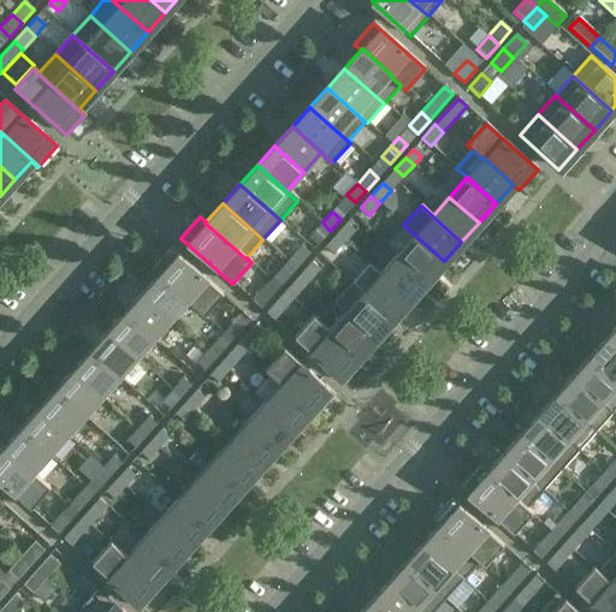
[(320,242),(330,231),(323,223),(312,235),(320,242)]
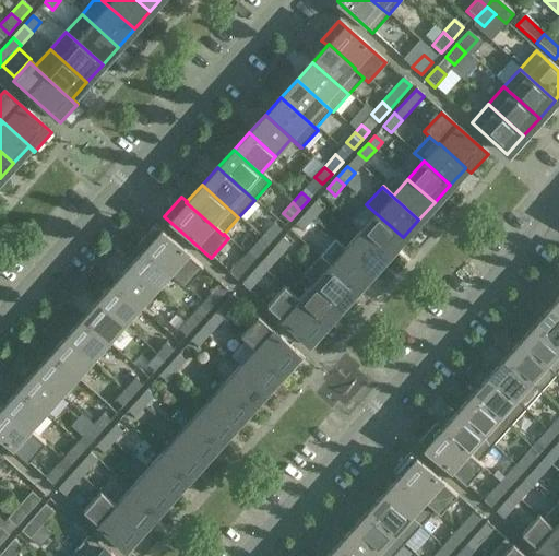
[(322,210),(314,203),(305,214),(312,221),(322,210)]
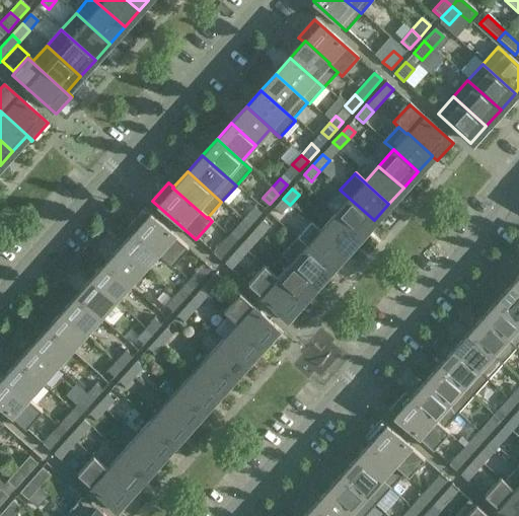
[(374,220),(340,190),(339,191),(349,200),(335,215),(359,237),(374,220)]
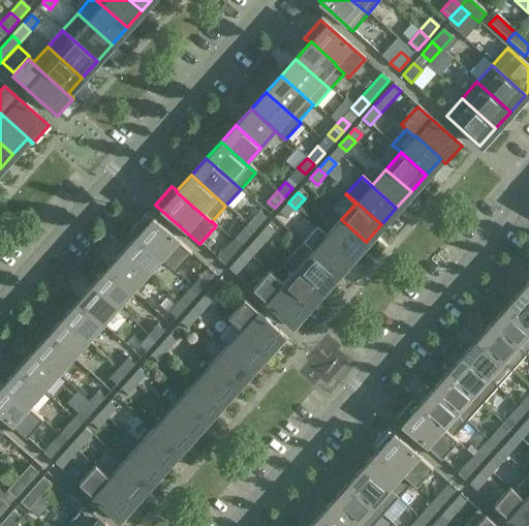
[(287,218),(296,209),(288,203),(280,212),(287,218)]
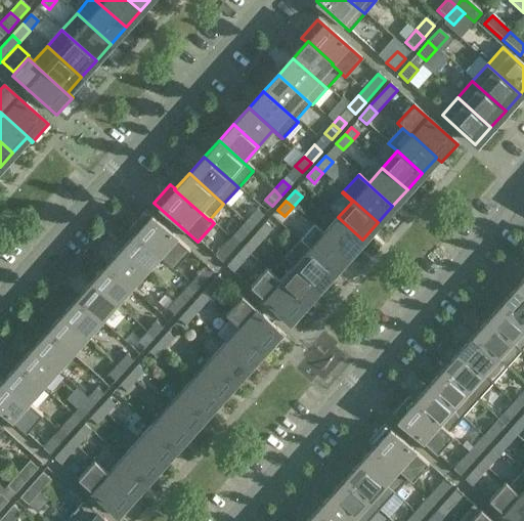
[(189,251),(145,212),(130,228),(174,268),(189,251)]
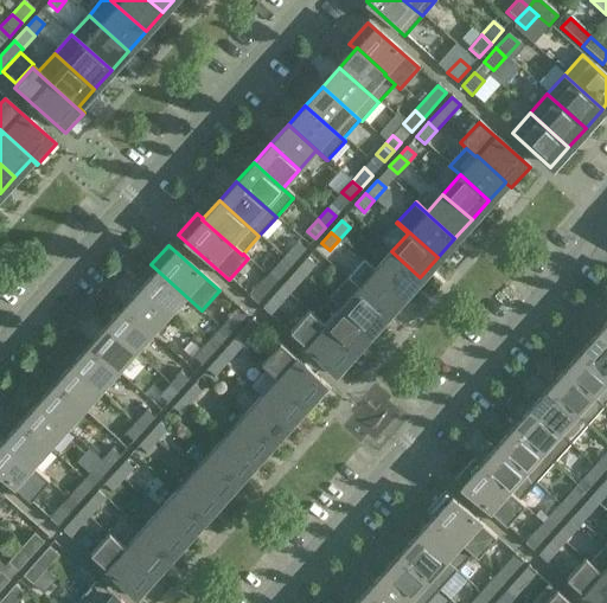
[(292,265),(301,254),(293,247),(283,258),(292,265)]
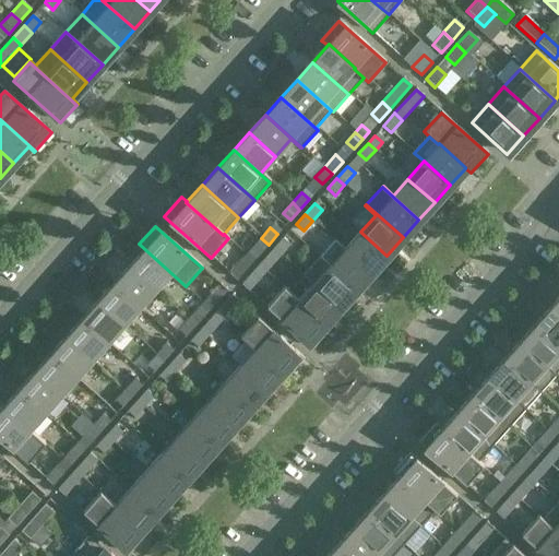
[(360,232),(344,249),(371,273),(387,256),(360,232)]
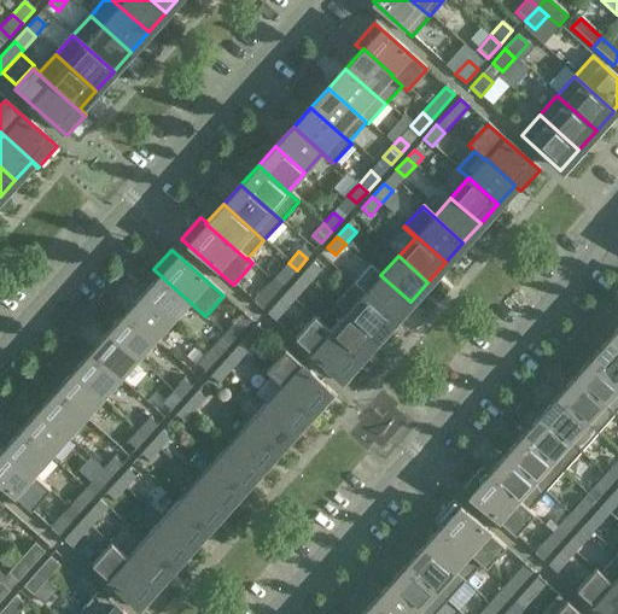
[(297,270),(289,263),(277,276),(285,284),(297,270)]
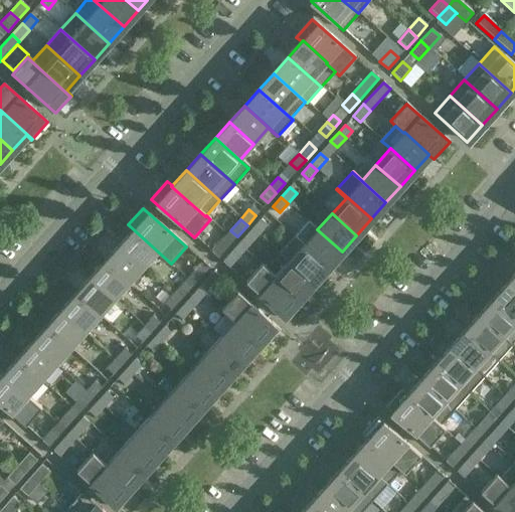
[(268,225),(261,219),(251,229),(259,235),(268,225)]
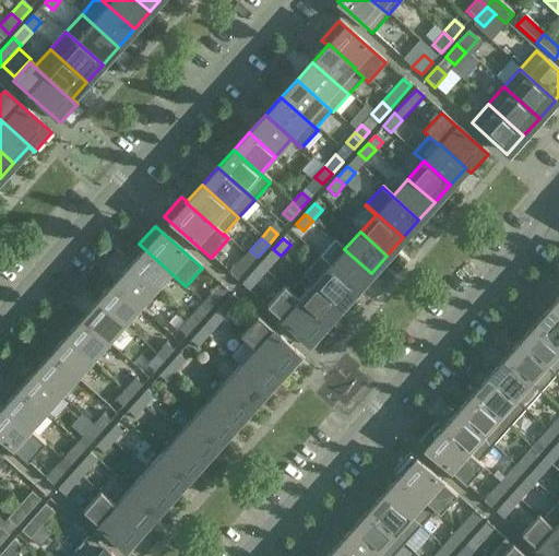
[(143,250),(129,267),(155,291),(170,274),(185,287),(186,286),(139,244),(138,245),(143,250)]
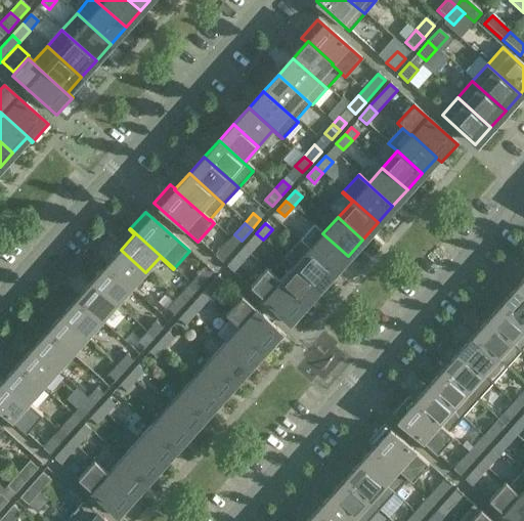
[(253,251),(263,240),(256,233),(246,245),(253,251)]
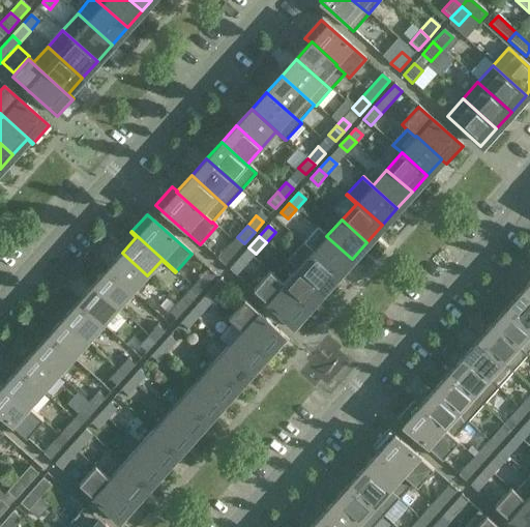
[(326,236),(312,253),(336,275),(352,259),(326,236)]
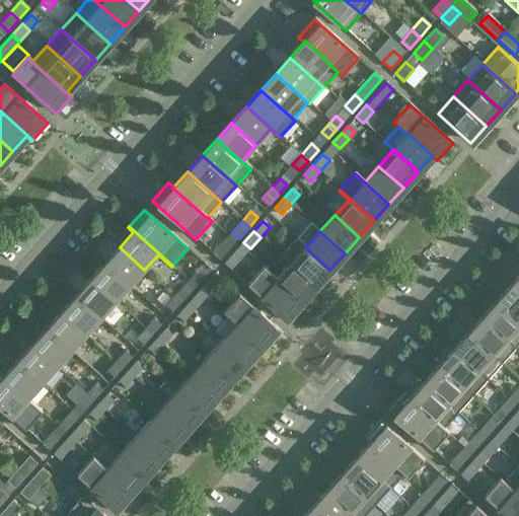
[(219,261),(239,238),(232,232),(212,253),(219,261)]
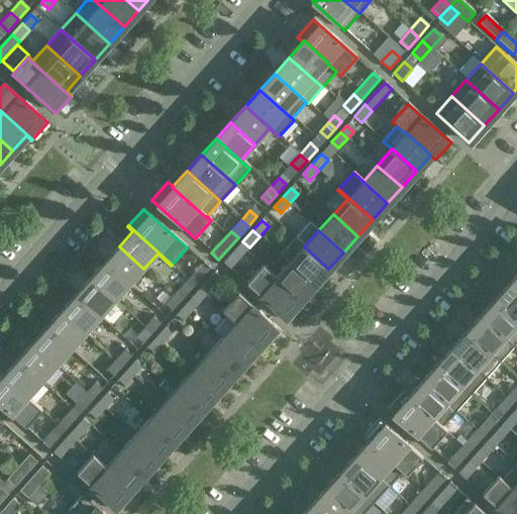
[(281,255),(290,263),(314,285),(328,269),(304,246),(296,239),(281,255)]
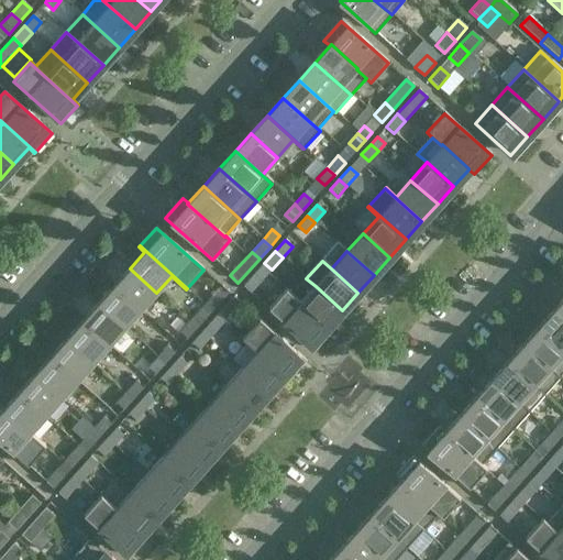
[(251,294),(272,270),(264,263),(243,287),(251,294)]
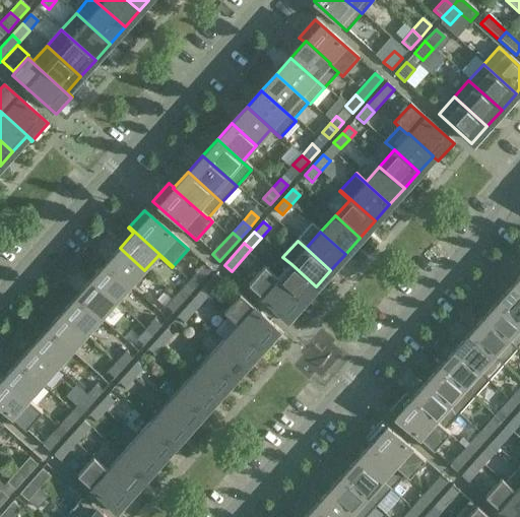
[(144,270),(120,248),(105,264),(130,286),(144,270)]
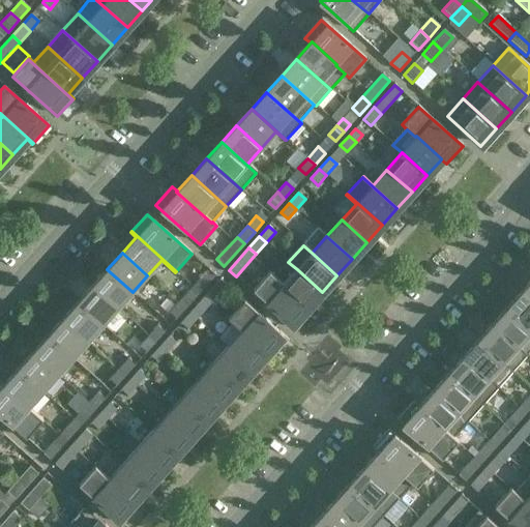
[(133,292),(107,269),(92,287),(117,309),(133,292)]
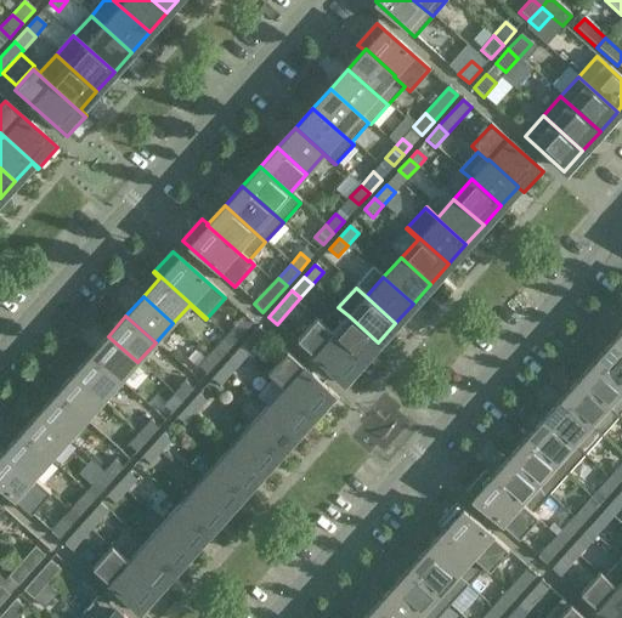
[(235,342),(253,323),(244,316),(226,336),(235,342)]
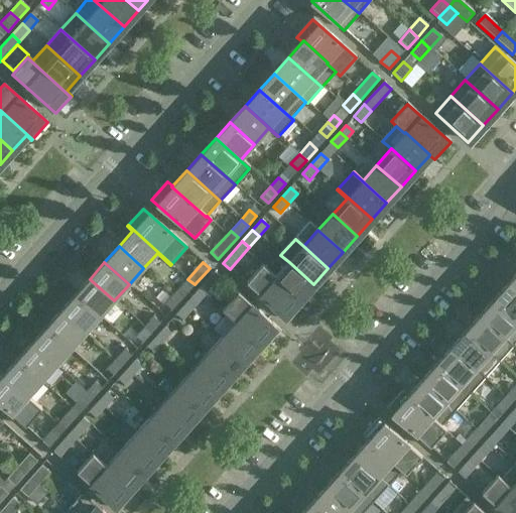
[(289,262),(275,277),(274,278),(299,300),(299,299),(313,284),(289,262)]
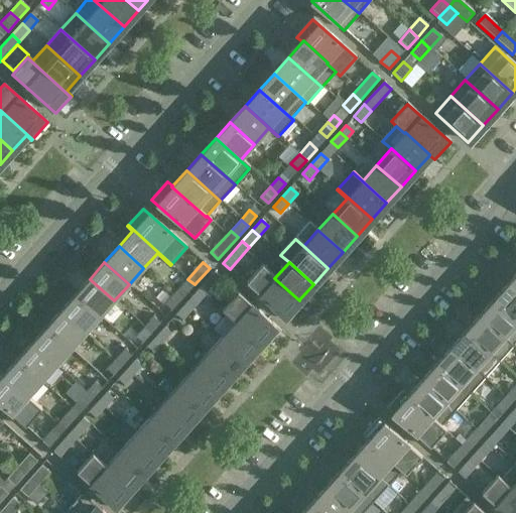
[(274,278),(275,277),(262,265),(246,283),(289,322),(305,304),(299,299),(299,300),(274,278)]
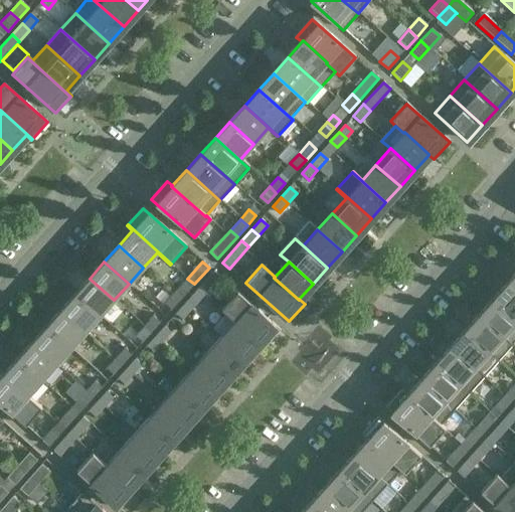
[(205,294),(220,277),(213,271),(198,288),(205,294)]
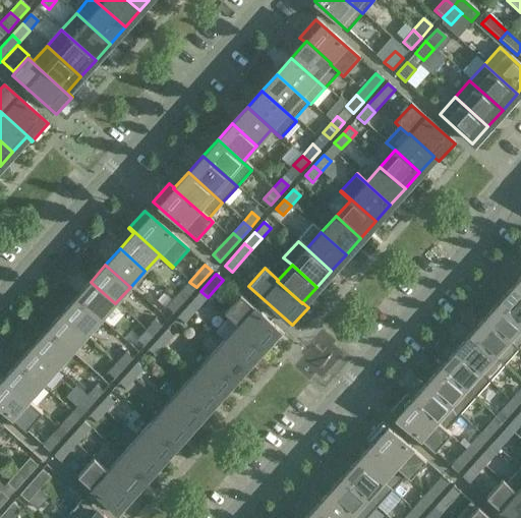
[(115,303),(91,282),(75,298),(101,320),(115,303)]
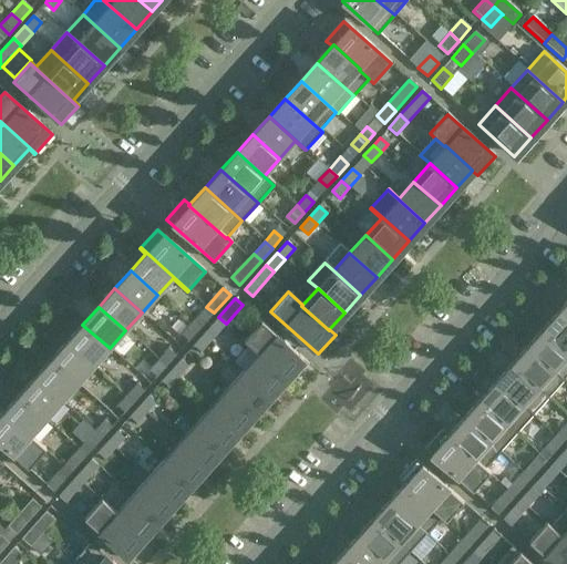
[(197,331),(214,313),(206,307),(191,325),(197,331)]
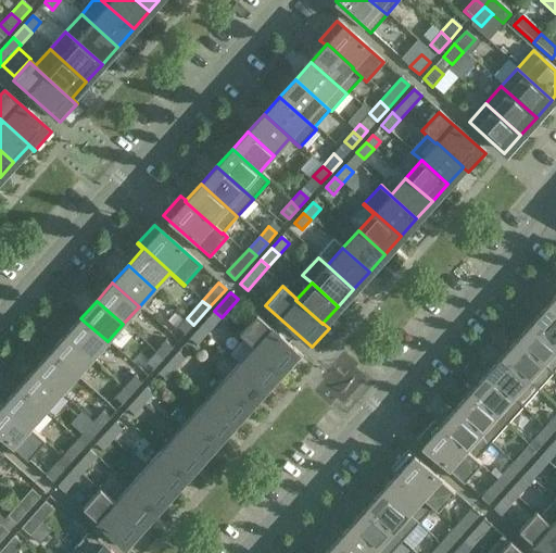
[(555,313),(547,305),(532,324),(555,344),(555,313)]
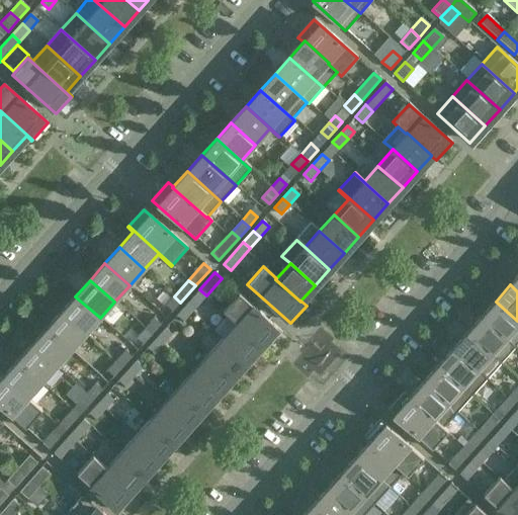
[(191,312),(206,295),(199,289),(185,306),(191,312)]
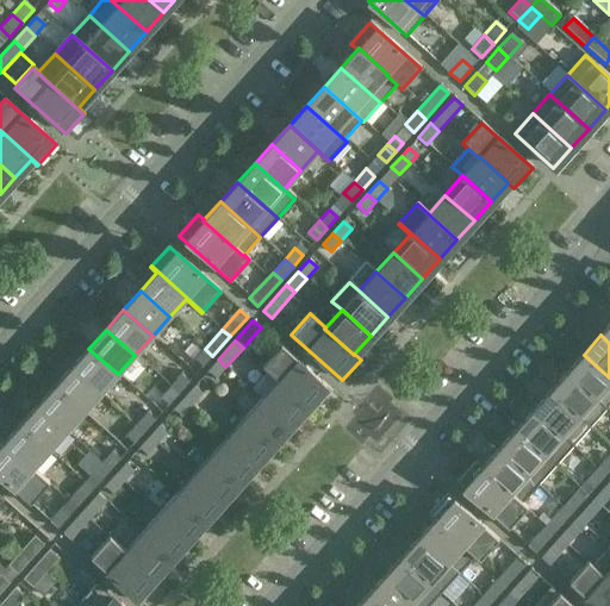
[(332,392),(281,345),(263,366),(313,412),(332,392)]
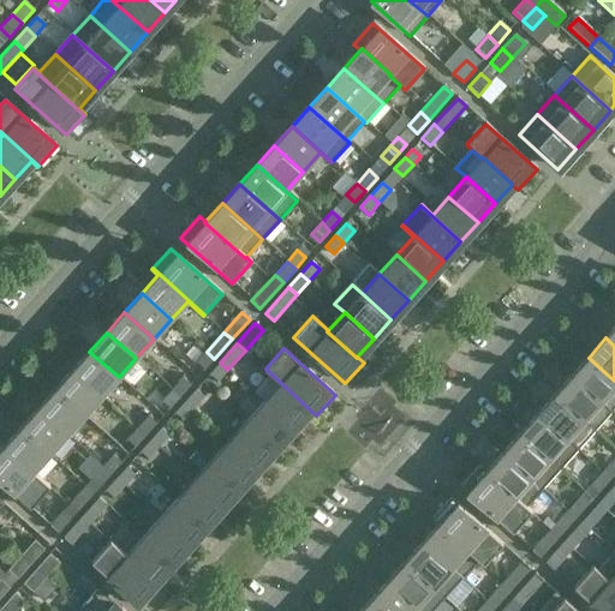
[(119,377),(89,352),(72,371),(101,397),(119,377)]
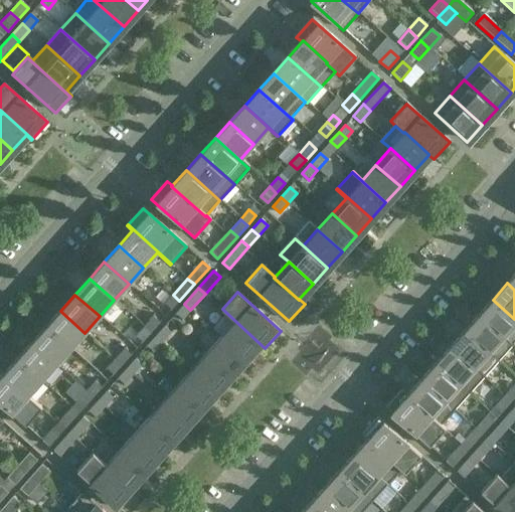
[(171,310),(179,301),(173,295),(164,304),(171,310)]
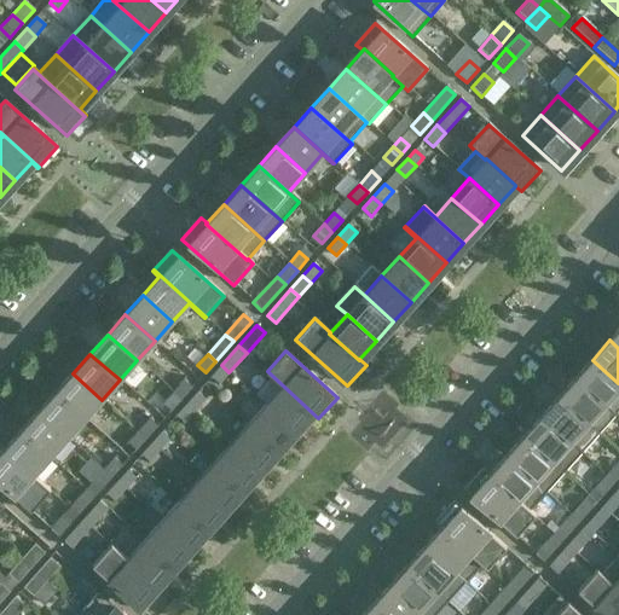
[(618,410),(618,383),(593,360),(576,379),(615,415),(618,410)]
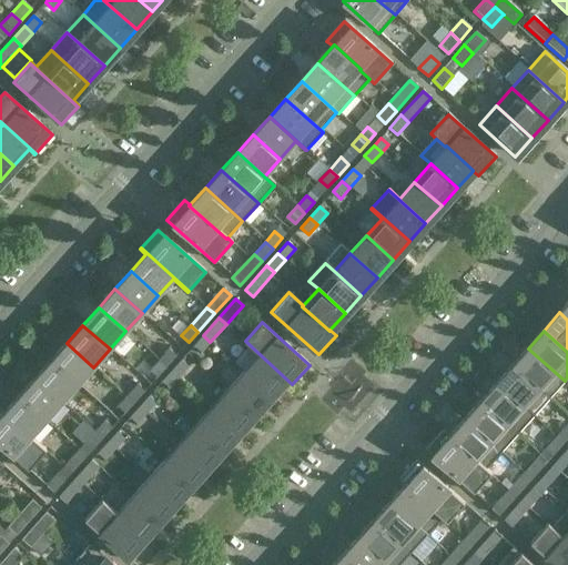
[(201,353),(210,342),(203,335),(193,346),(201,353)]
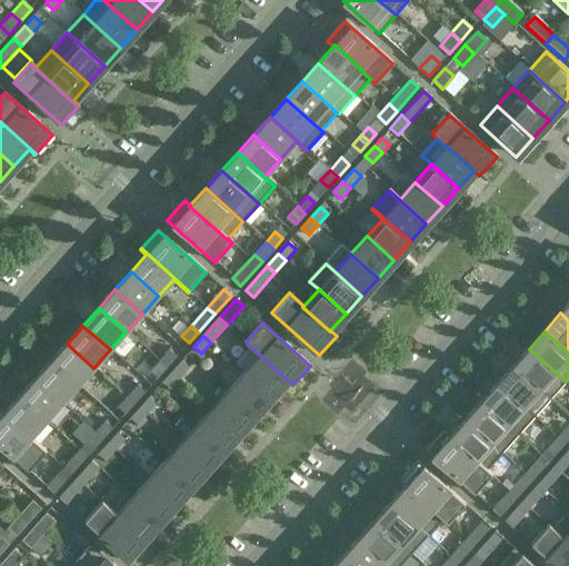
[(292,385),(246,341),(245,343),(259,356),(245,373),(271,397),(286,380),(292,386),(292,385)]
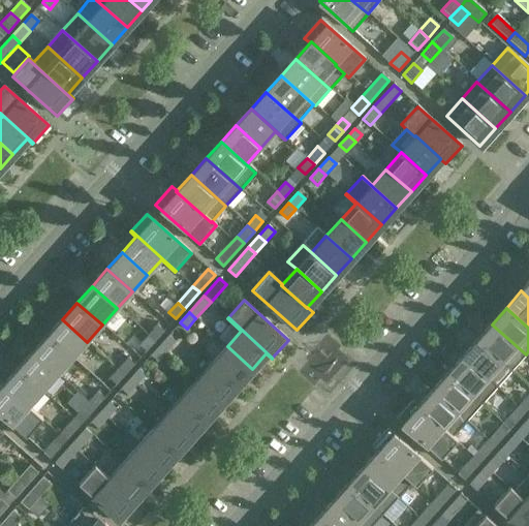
[(87,342),(62,319),(48,336),(72,359),(87,342)]
